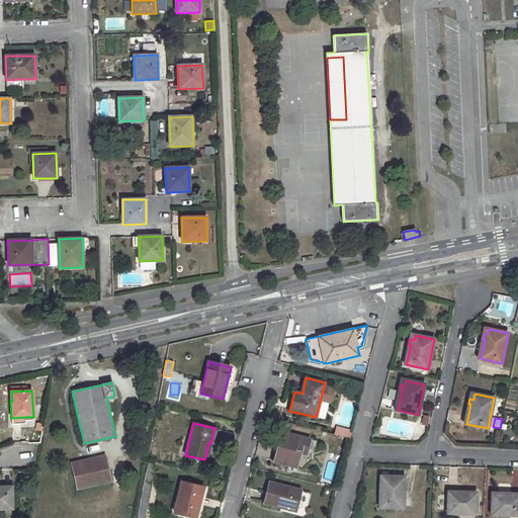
[(336,426),(335,434),(343,436),(345,429),(336,426)]
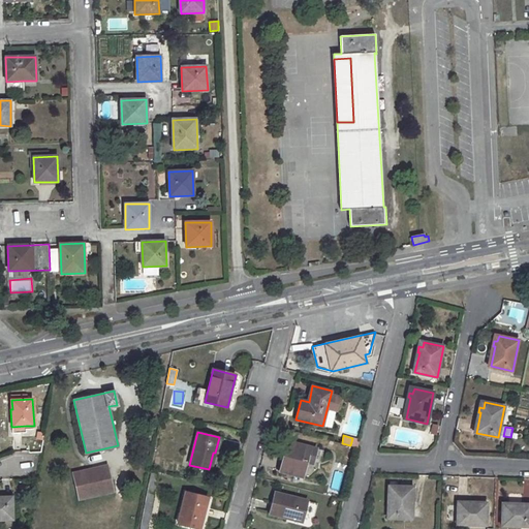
[(352,438),(350,445),(358,446),(360,439),(352,438)]
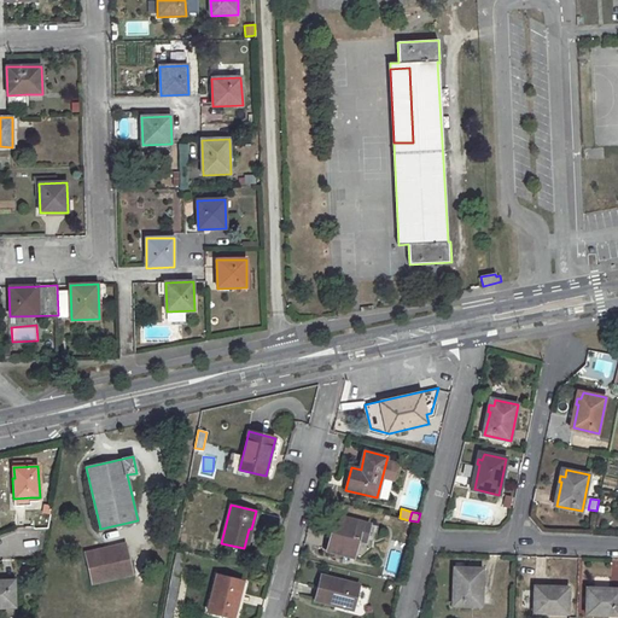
[(336,516),(328,552),(354,557),(359,540),(366,542),(369,524),(336,516)]
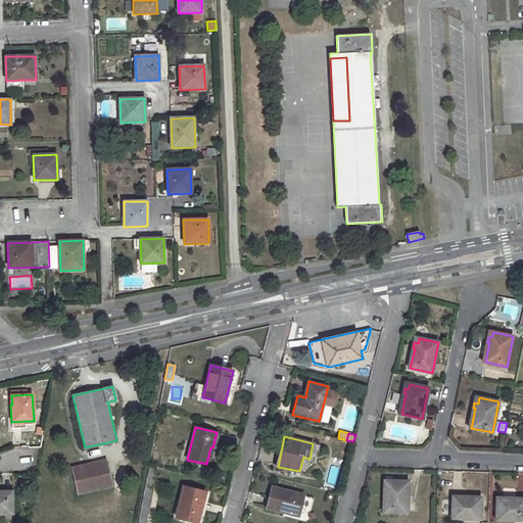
[(106,460),(72,468),(78,494),(111,486),(106,460)]
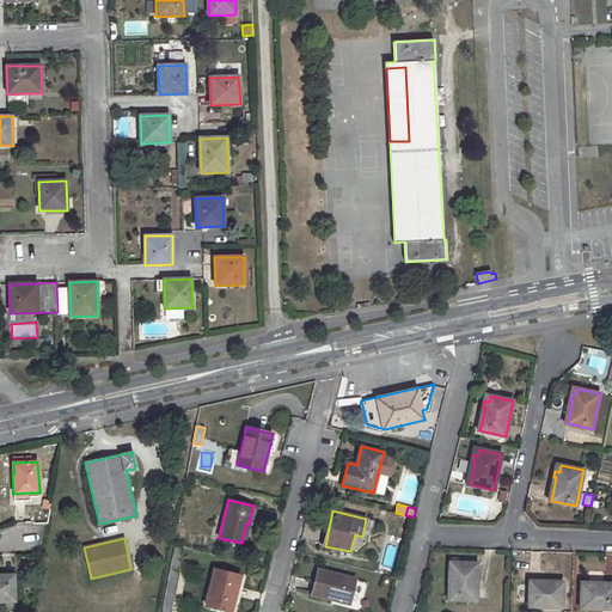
[(451,563),(450,599),(476,600),(476,576),(477,576),(478,569),(473,569),(475,563),(451,563)]
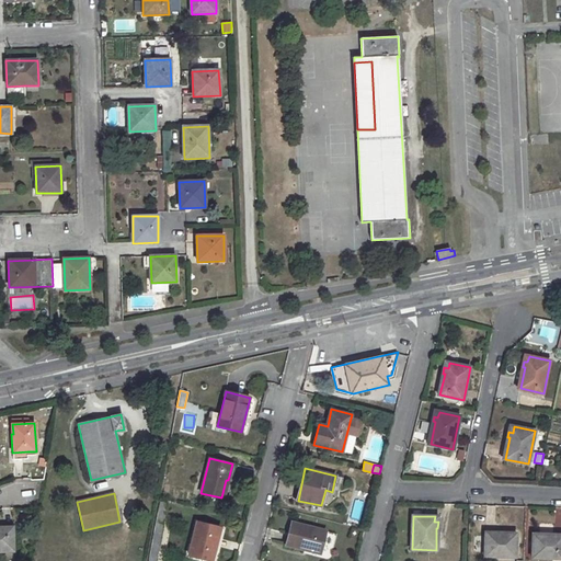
[(197,522),(189,554),(213,560),(221,528),(197,522)]
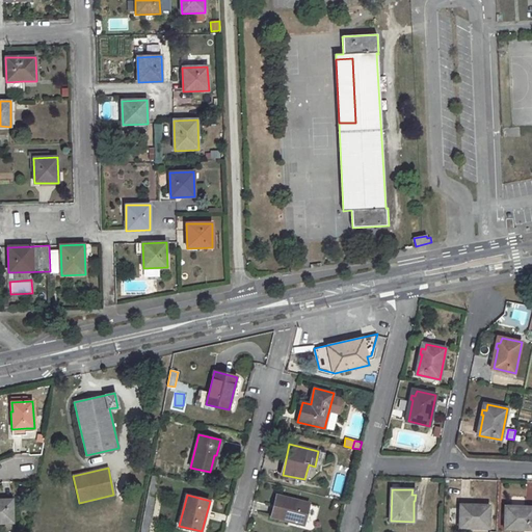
[(277,496),(271,517),(304,525),(309,504),(277,496)]
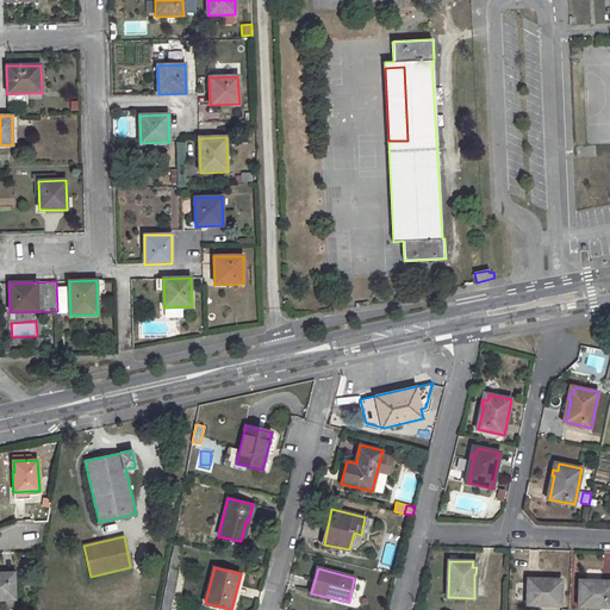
[(166,571),(162,609),(170,609),(174,572),(166,571)]
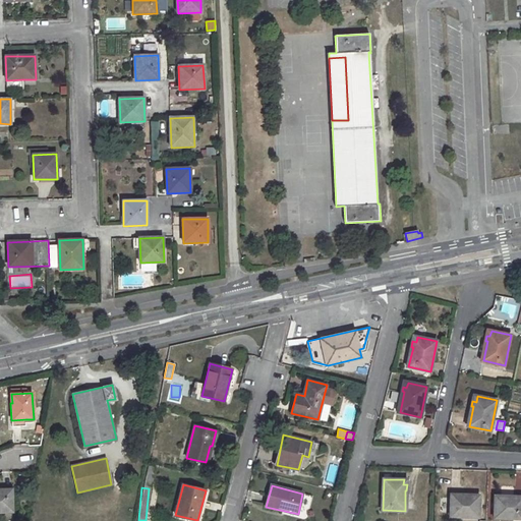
[(11,488),(0,488),(0,511),(3,512),(3,510),(13,510),(11,488)]
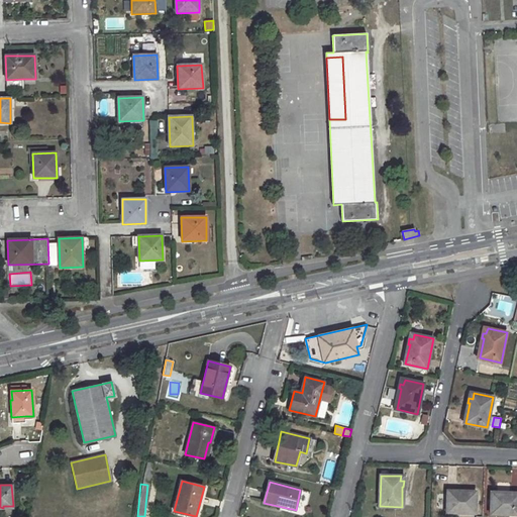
[(447,491),(446,513),(476,513),(476,491),(456,490),(456,491),(447,491)]
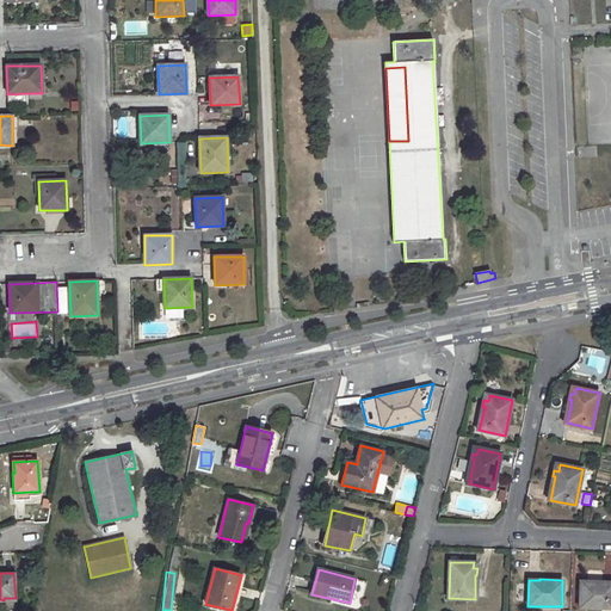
[(580,581),(579,608),(610,608),(610,582),(604,584),(603,581),(580,581)]
